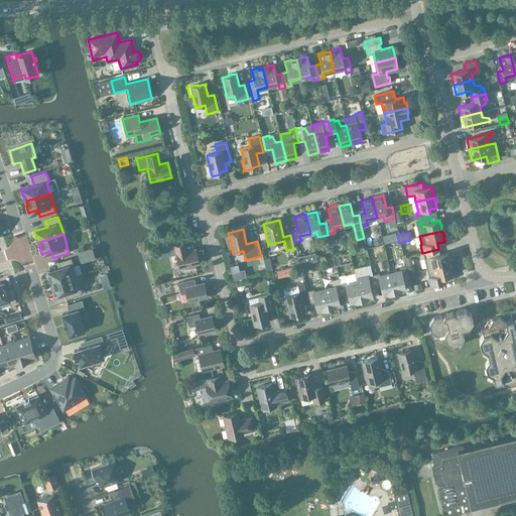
[(196,249),(183,252),(181,244),(167,247),(169,256),(176,254),(179,268),(200,264),(196,249)]
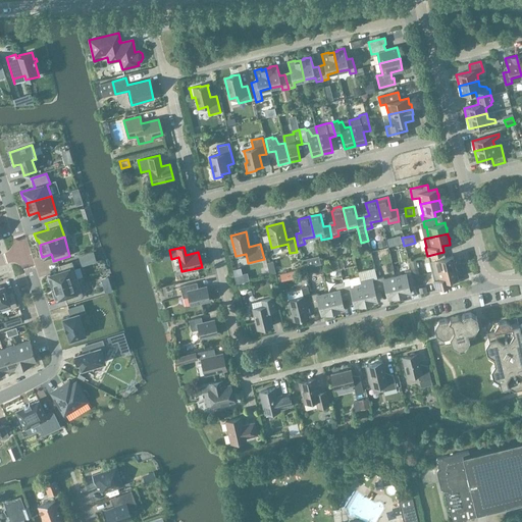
[(445,258),(444,252),(427,256),(431,272),(456,267),(455,265),(455,261),(454,261),(453,256),(445,258)]
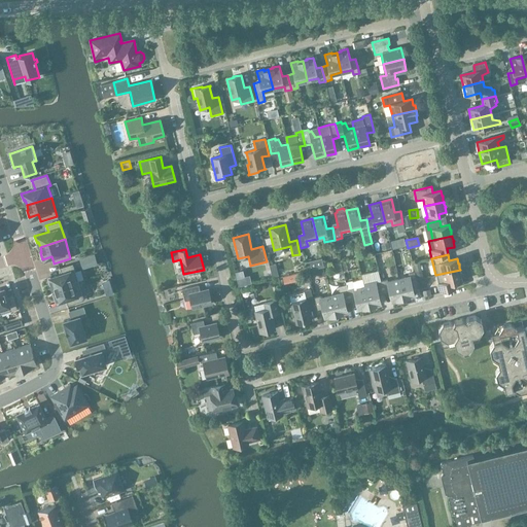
[(51,284),(54,289),(78,281),(72,264),(59,268),(60,269),(62,274),(47,278),(50,285),(51,284)]
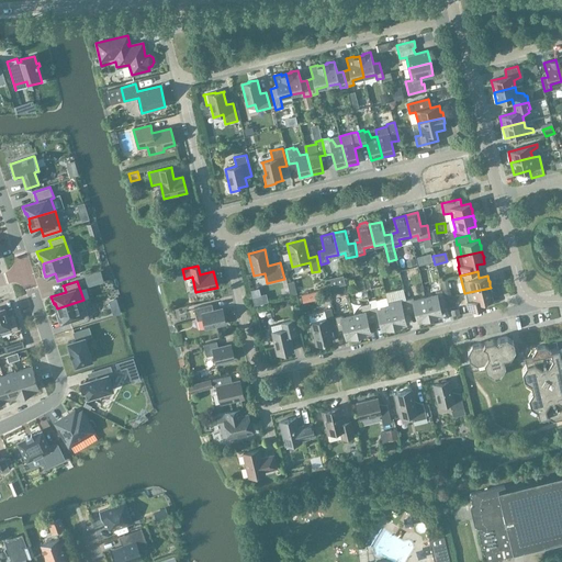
[(491,288),(464,293),(469,312),(486,307),(485,301),(493,300),(493,299),(492,293),(493,293),(491,290),(491,288)]
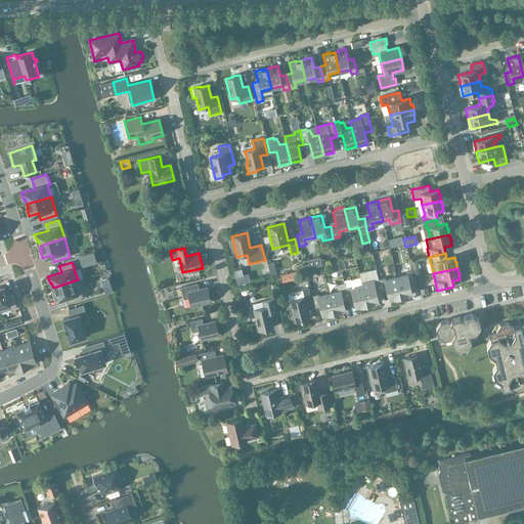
[(396,277),(400,296),(411,294),(409,285),(416,284),(412,271),(405,272),(406,275),(396,277)]
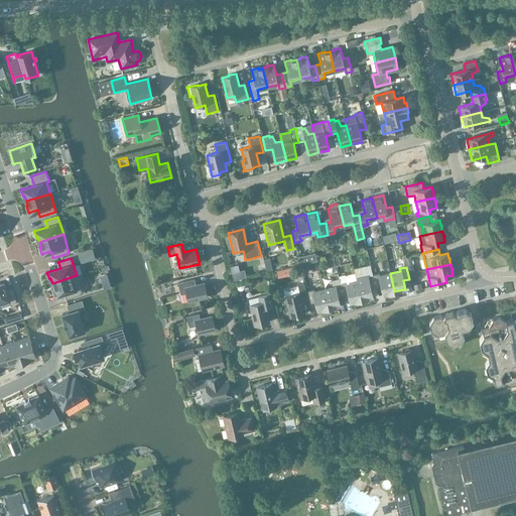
[(373,275),(376,287),(382,286),(384,294),(394,291),(390,273),(380,276),(379,273),(373,275)]
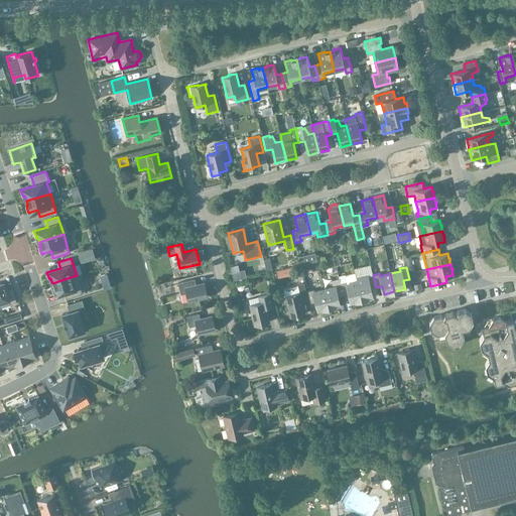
[(52,283),(53,288),(52,288),(54,295),(63,292),(66,298),(66,299),(83,294),(77,275),(52,283)]
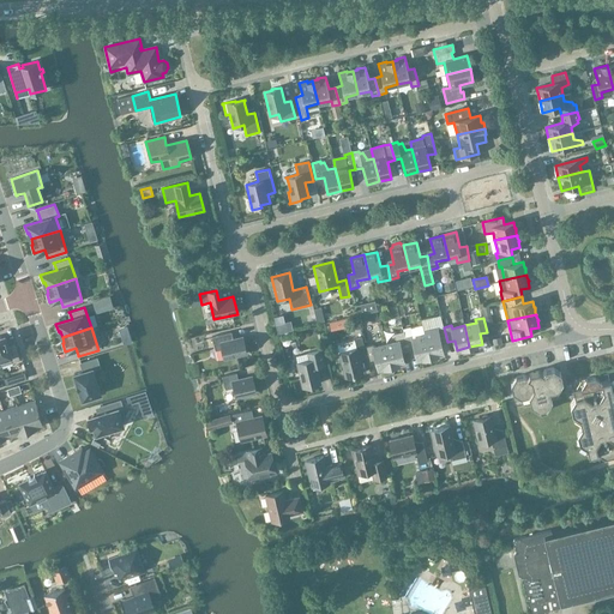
[(423,331),(425,335),(431,356),(443,354),(440,343),(447,342),(444,327),(437,329),(437,327),(423,331)]
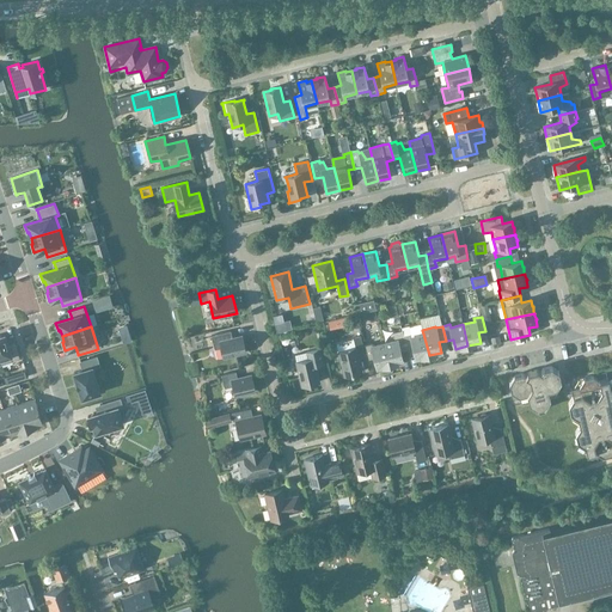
[(407,350),(403,336),(402,330),(393,332),(396,341),(385,343),(390,365),(403,362),(401,352),(407,350)]
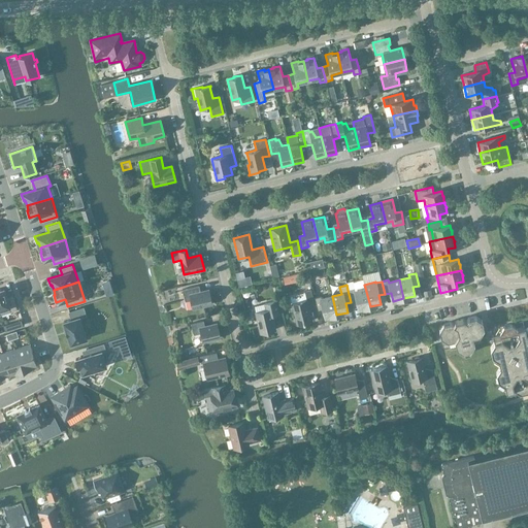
[(193,308),(212,303),(209,290),(200,292),(199,286),(183,290),(185,302),(191,300),(193,308)]
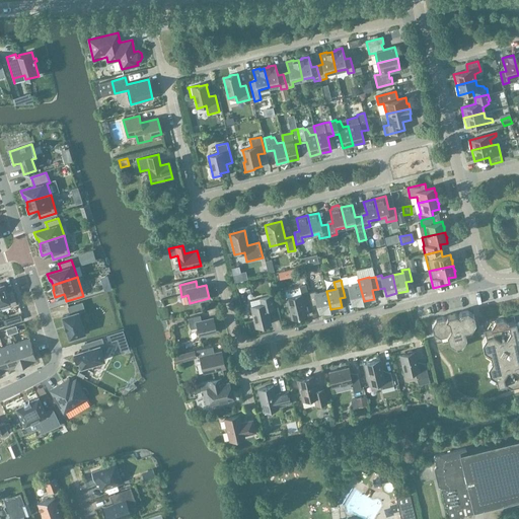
[(359,283),(349,286),(349,283),(342,285),(345,297),(351,296),(353,304),(364,301),(359,283)]
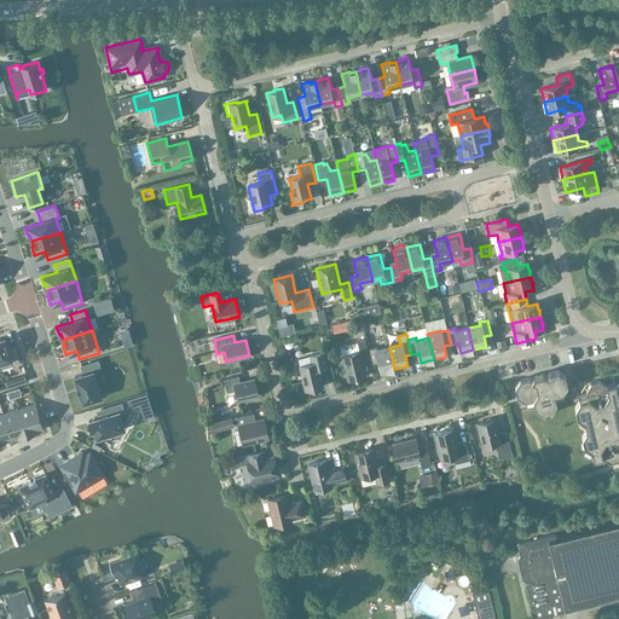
[(0,339),(0,369),(19,363),(15,347),(9,350),(5,339),(0,339)]
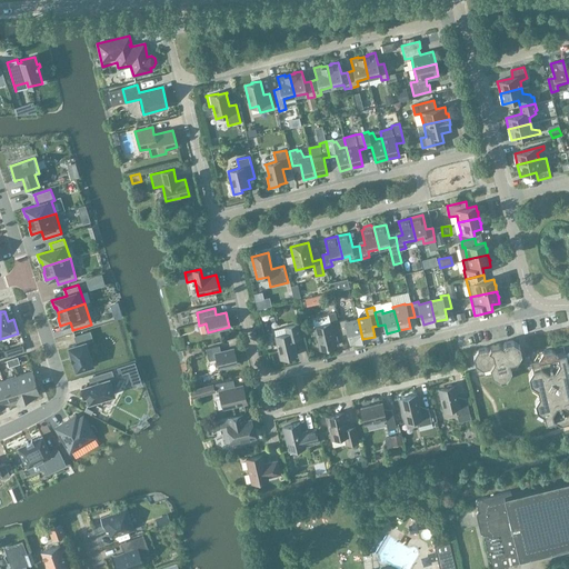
[(332,329),(339,327),(336,312),(328,313),(330,322),(315,327),(320,350),(337,346),(332,329)]
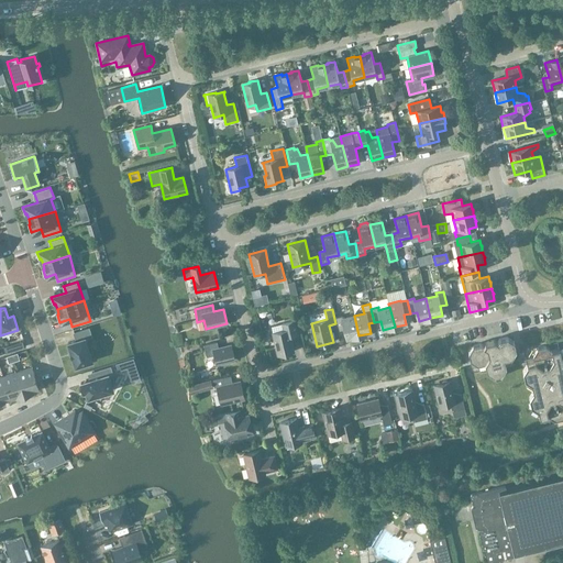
[(346,339),(359,335),(354,316),(343,319),(342,316),(335,318),(339,331),(344,330),(346,339)]
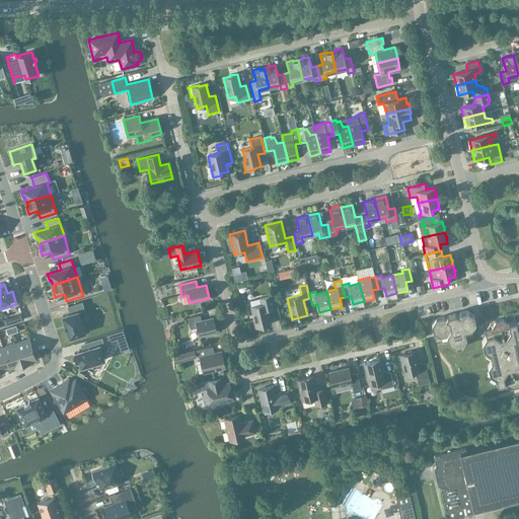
[(268,309),(275,307),(272,296),(260,298),(262,304),(250,307),(255,327),(271,324),(268,309)]
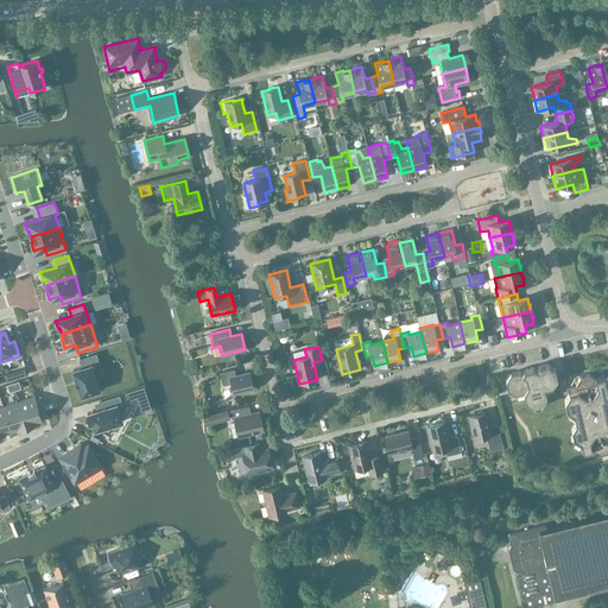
[(99,363),(96,354),(80,359),(80,361),(81,360),(83,367),(82,367),(82,368),(75,371),(75,369),(74,371),(74,372),(76,380),(77,381),(78,385),(78,386),(81,394),(82,396),(83,396),(83,394),(84,394),(86,397),(93,394),(93,392),(100,390),(92,366),(99,363)]
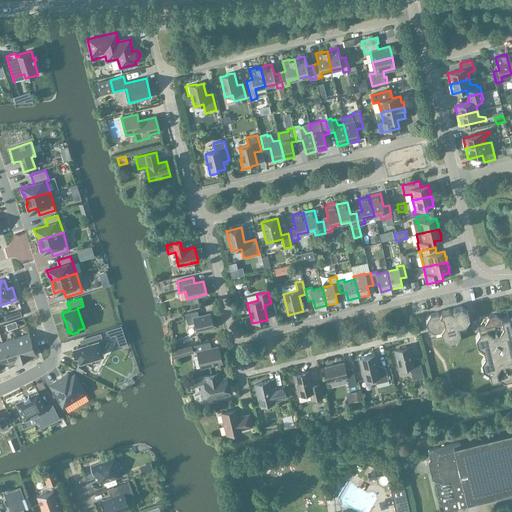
[(430,314),(426,321),(428,328),(434,332),(436,339),(443,337),(449,341),(456,339),(460,333),(467,331),(465,324),(469,318),(467,310),(461,307),(454,308),(452,311),(450,309),(441,311),(440,314),(437,312),(430,314)]
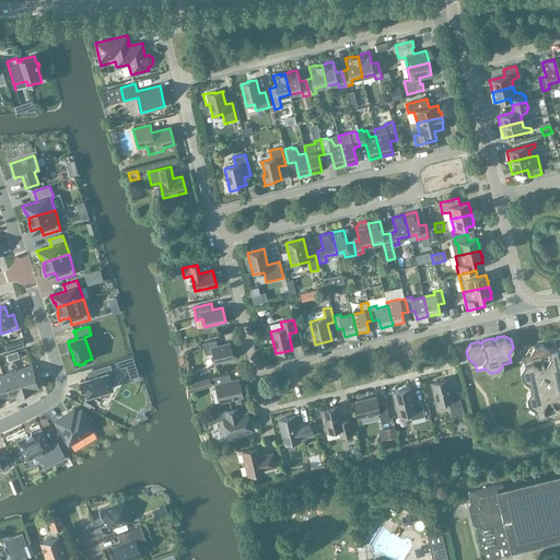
[(216,362),(234,358),(230,343),(218,347),(216,340),(202,343),(206,356),(213,353),(216,362)]
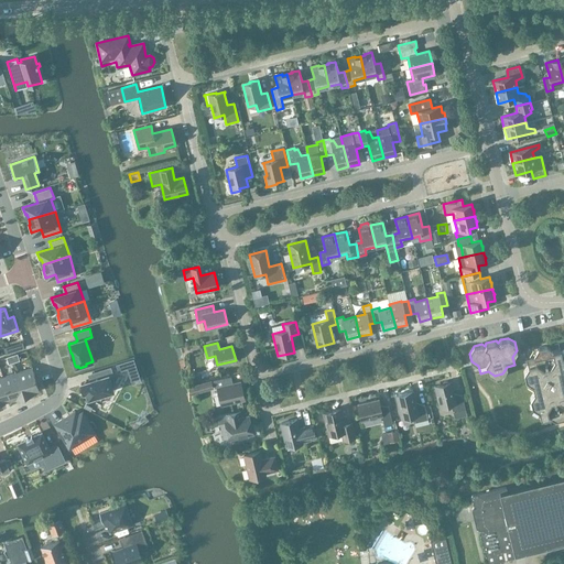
[(534,355),(525,357),(528,365),(523,371),(525,380),(532,383),(534,391),(530,398),(532,407),(539,410),(541,418),(549,416),(555,420),(563,419),(563,416),(563,357),(563,356),(561,348),(553,350),(546,346),(538,348),(534,355)]
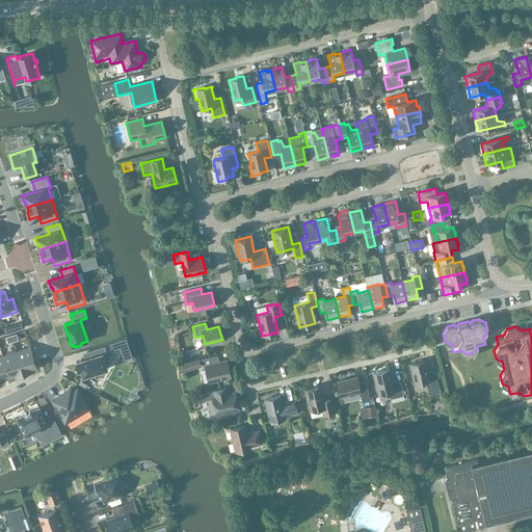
[(126,339),(117,342),(120,347),(125,362),(133,360),(128,345),(126,339)]
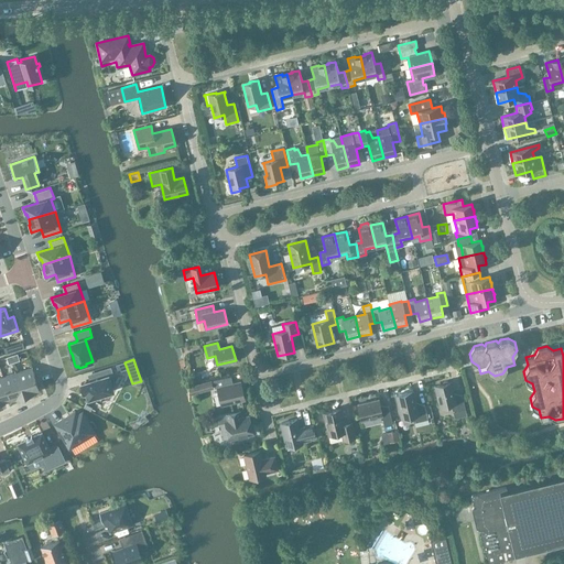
[(88,380),(79,383),(83,392),(84,392),(86,399),(88,398),(89,400),(98,398),(97,396),(111,391),(107,376),(111,375),(109,367),(90,373),(93,379),(88,380)]
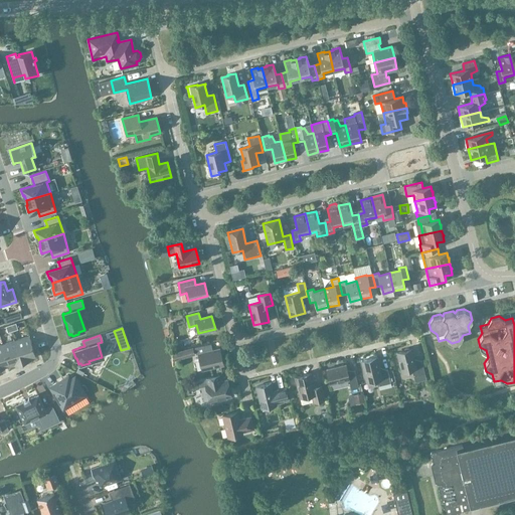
[(29,336),(16,340),(22,362),(30,359),(30,358),(36,356),(29,336)]
